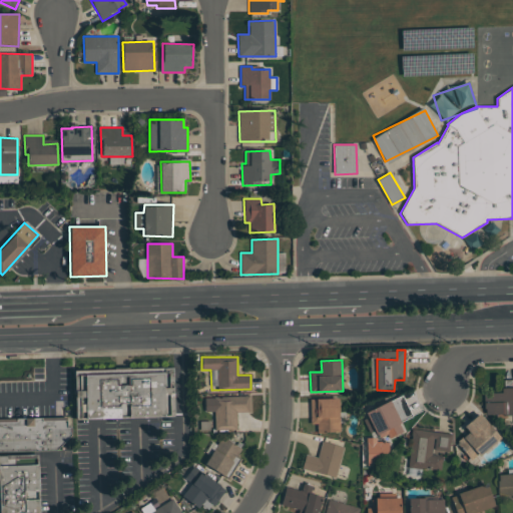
[(86,420),(174,417),(173,387),(169,387),(168,372),(84,375),(85,391),(76,391),(76,398),(85,398),(86,420)]
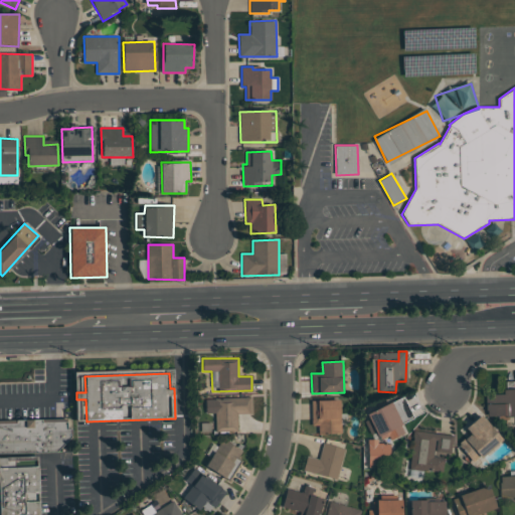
[(514,380),(514,415),(488,416),(487,409),(486,409),(485,394),(504,393),(503,389),(505,389),(505,380),(514,380)]
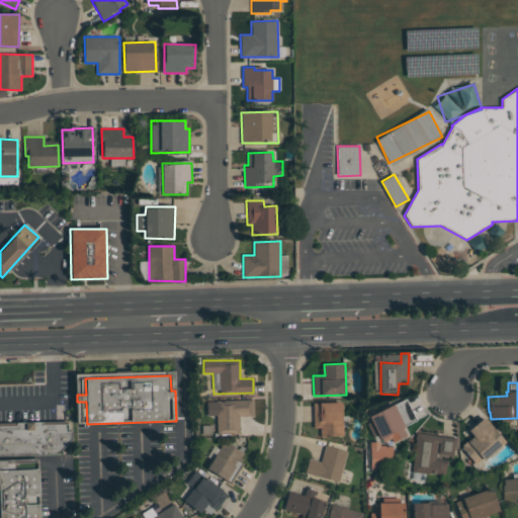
[(217,434),(240,433),(239,416),(253,416),(253,400),(206,402),(207,416),(217,415),(217,434)]
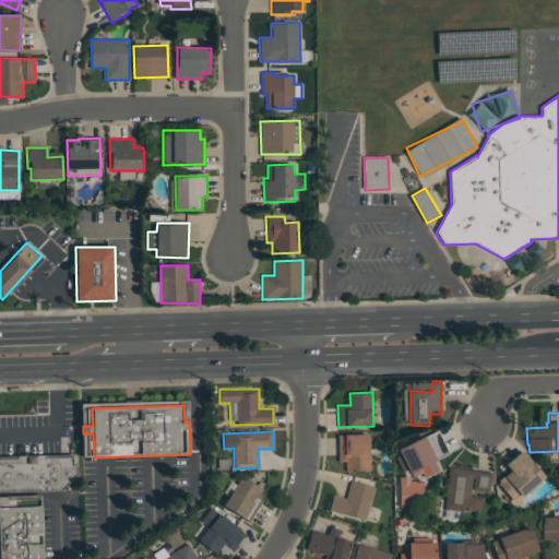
[(393,452),(406,480),(423,473),(424,478),(439,471),(435,461),(449,454),(439,431),(393,452)]
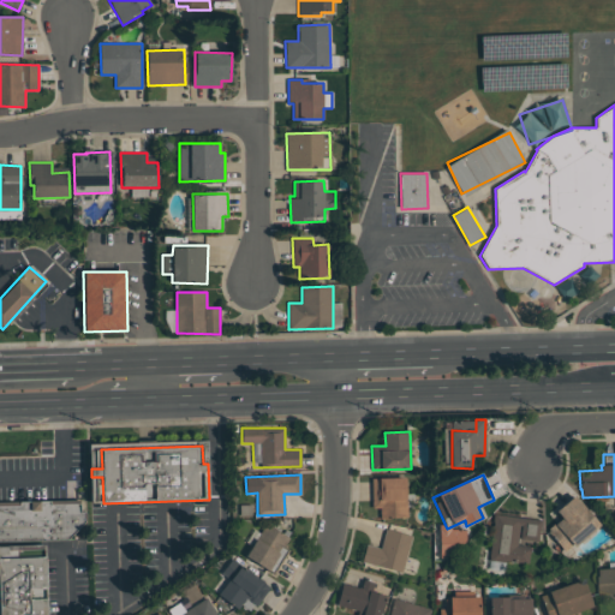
[(371,478),(372,508),(380,508),(381,518),(407,518),(406,477),(371,478)]
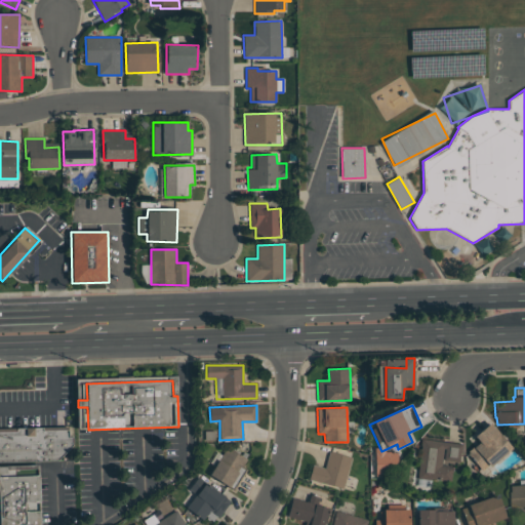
[(468,452),(484,471),(512,447),(490,422),(475,436),(480,442),(468,452)]
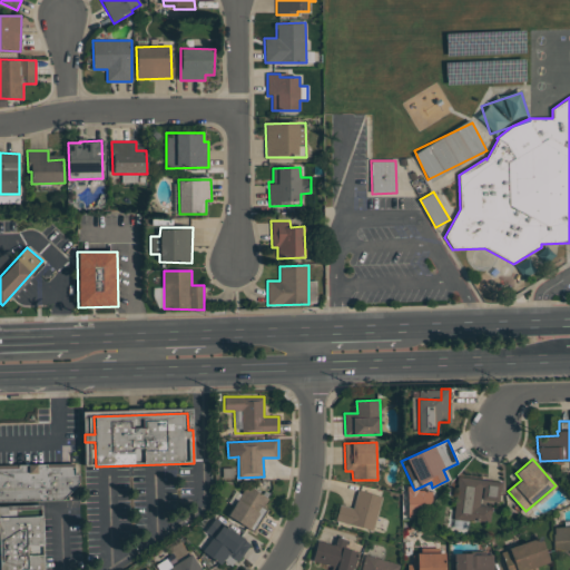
[(0,501),(76,500),(75,465),(0,467),(0,501)]
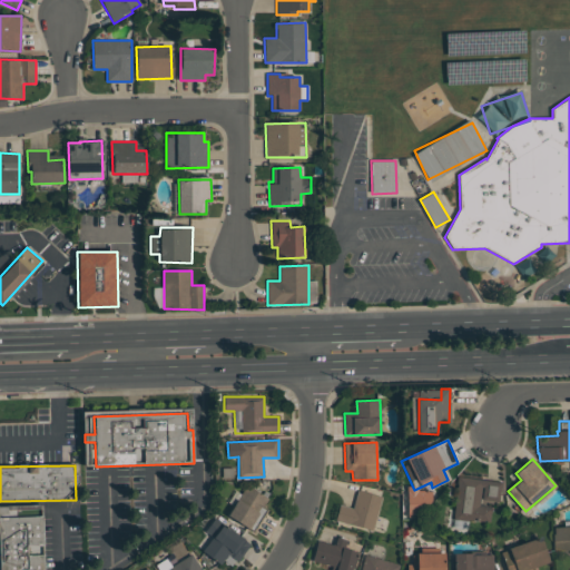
[(454,519),(489,523),(491,505),(480,504),(481,499),(500,501),(501,482),(459,478),(454,519)]
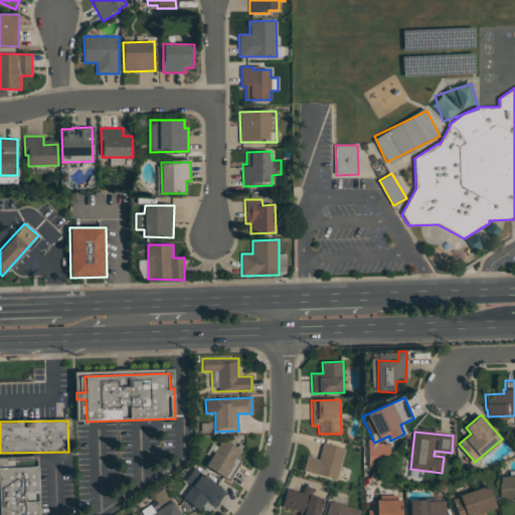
[(243,450),(220,439),(207,468),(230,479),(243,450)]
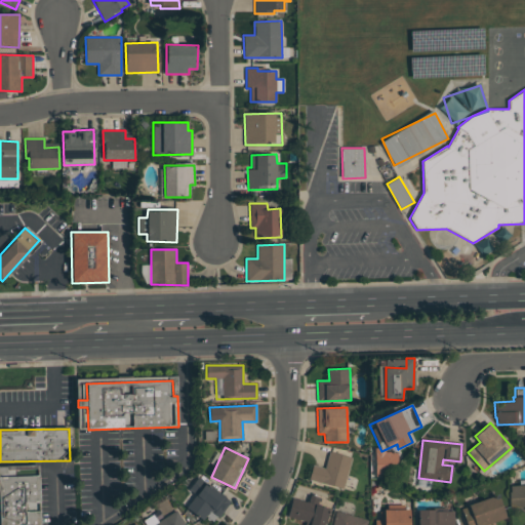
[(309,481),(346,488),(351,456),(329,452),(326,468),(312,466),(309,481)]
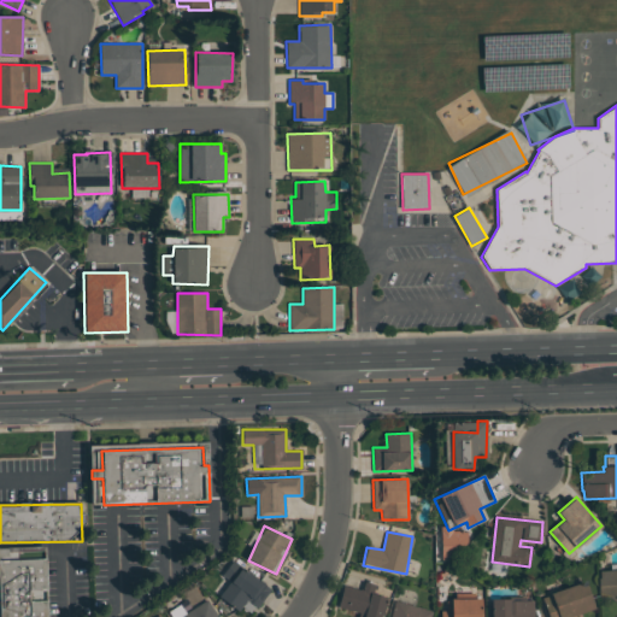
[(0,616),(47,616),(46,551),(21,552),(21,548),(0,548),(0,616)]
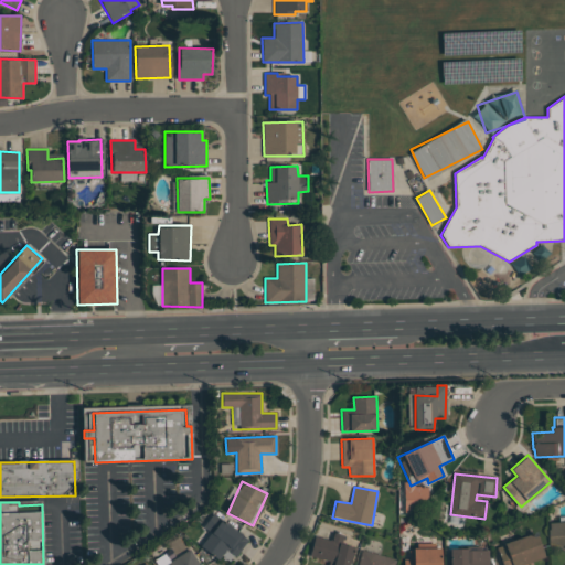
[(201,545),(219,560),(226,550),(235,557),(248,541),(214,513),(203,526),(211,532),(201,545)]
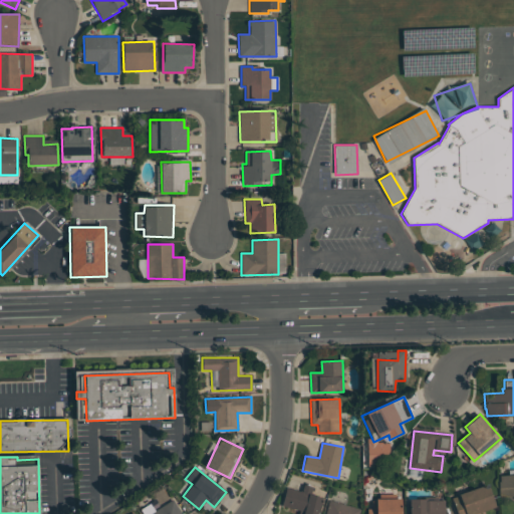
[(513,498),(509,498),(509,496),(499,497),(498,482),(500,482),(499,475),(513,474),(513,498)]
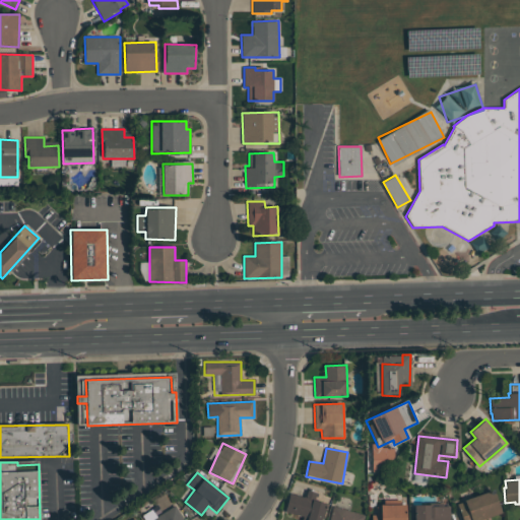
[(284,511),(289,493),(305,497),(307,490),(316,493),(314,500),(326,503),(321,519),(301,519),(303,516),(284,511)]
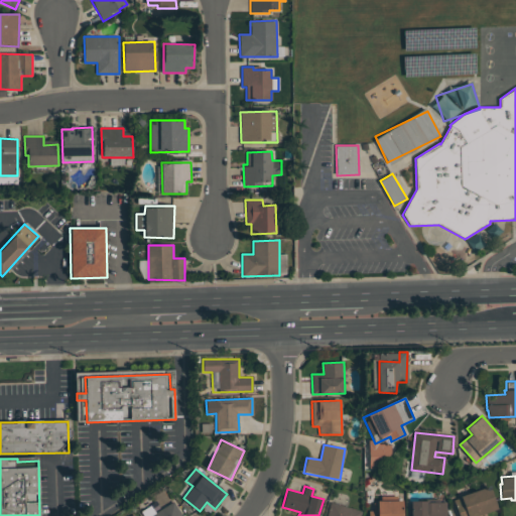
[(497,508),(481,514),(481,515),(459,515),(454,500),(461,497),(461,496),(490,486),(497,508)]
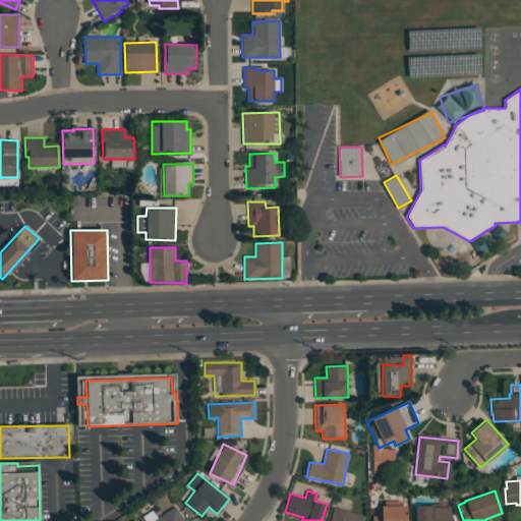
[(371,520),(371,515),(377,515),(377,507),(381,507),(381,505),(405,505),(405,520),(371,520)]
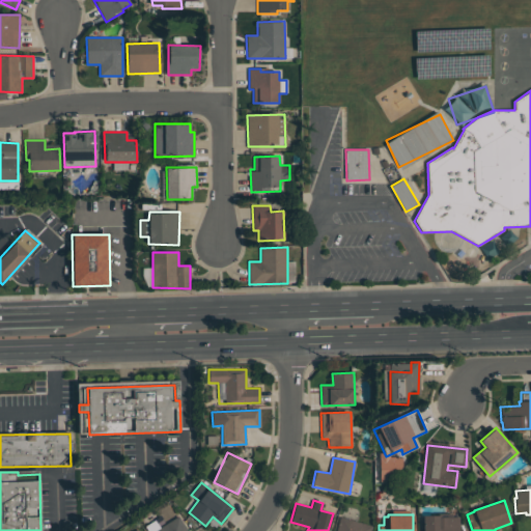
[(459,516),(459,530),(423,530),(423,514),(441,514),(441,516),(459,516)]
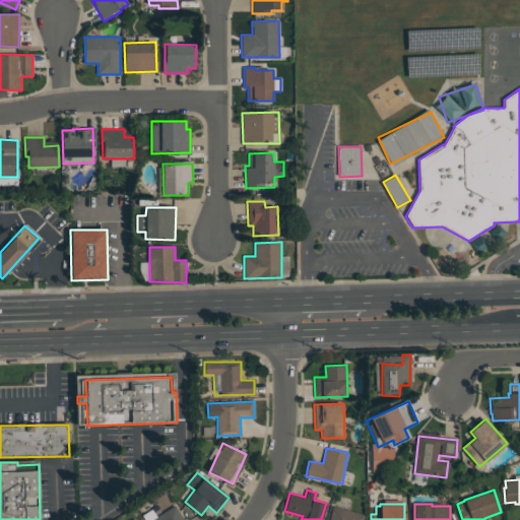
[(184,519),(144,519),(141,515),(151,509),(155,516),(174,505),(184,519)]
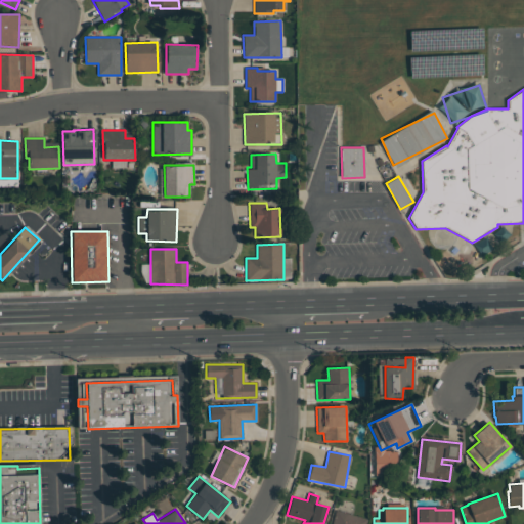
[(367,519),(365,523),(331,523),(336,510),(367,519)]
